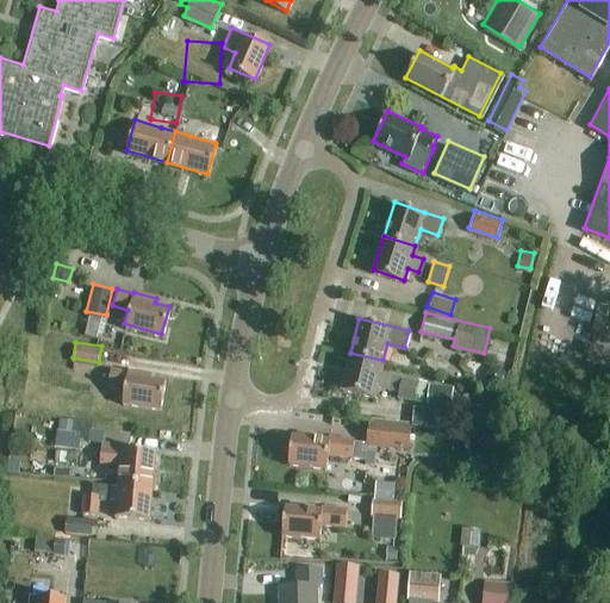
[(57,364),(60,353),(32,347),(30,358),(57,364)]
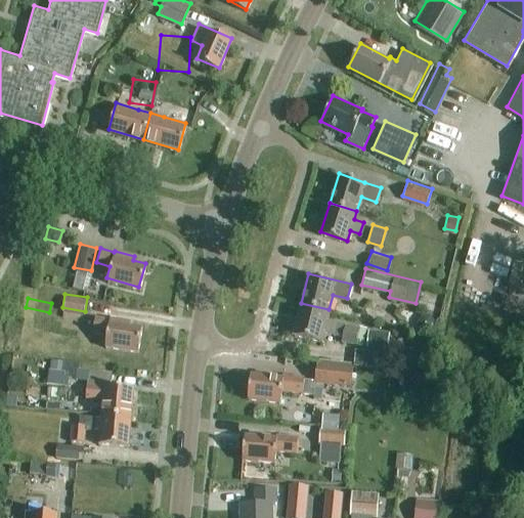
[(294,333),(321,339),(323,330),(342,334),(341,338),(354,341),(358,325),(326,317),(329,309),(301,303),(294,333)]
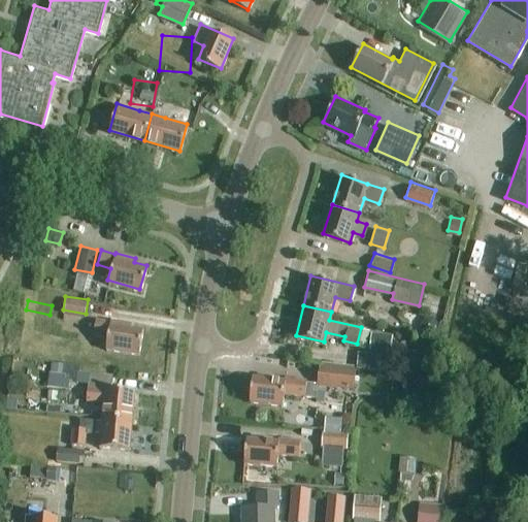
[(110,320),(96,317),(86,316),(84,330),(107,334),(105,347),(138,353),(142,328),(130,326),(131,322),(110,319),(110,320)]
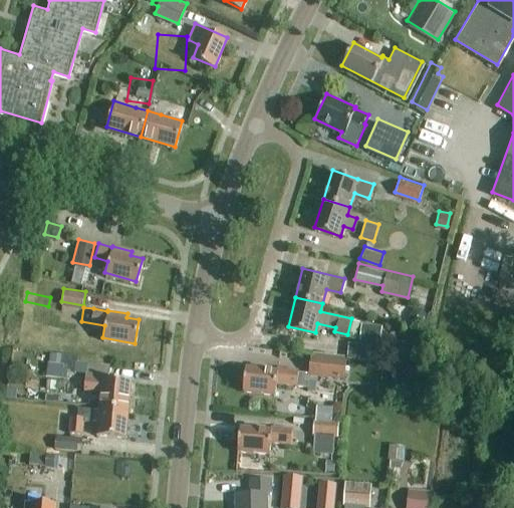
[(382,323),(360,321),(358,335),(380,337),(382,323)]
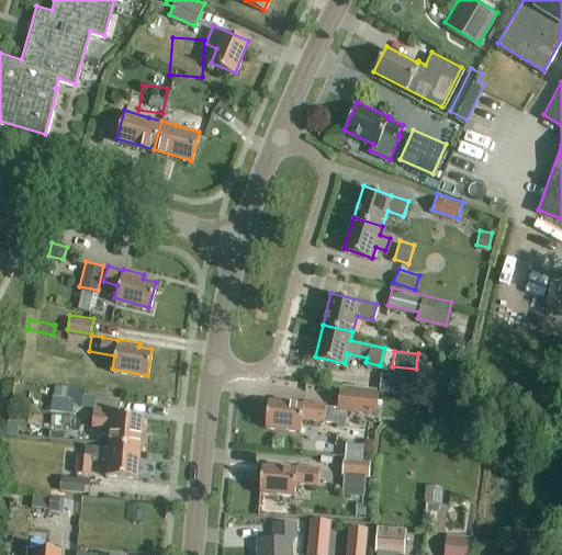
[(54,381),(53,393),(67,394),(68,383),(54,381)]
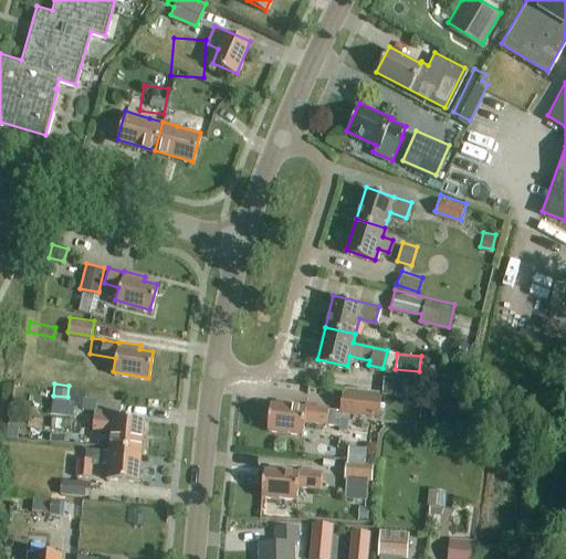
[(339,409),(379,414),(383,393),(343,388),(339,409)]
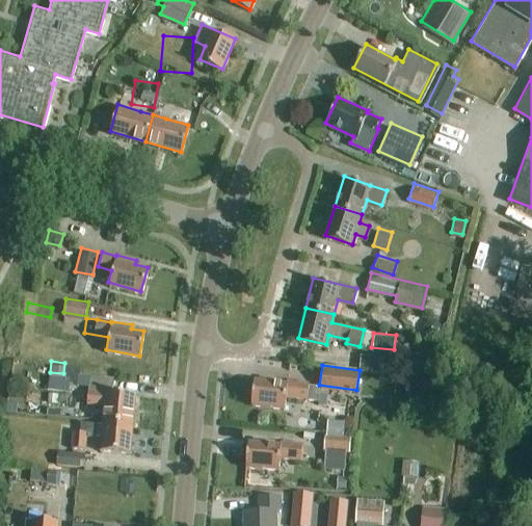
[(135,393),(112,391),(114,375),(79,371),(78,380),(89,382),(88,389),(87,389),(86,401),(103,403),(102,419),(132,422),(135,393)]
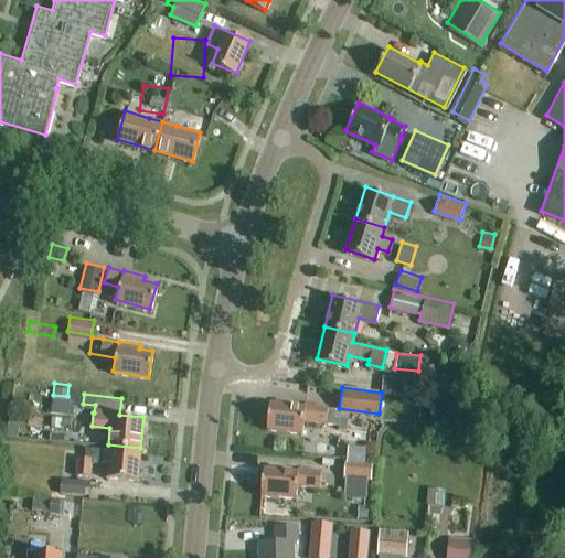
[(436,396),(435,411),(456,412),(457,397),(436,396)]
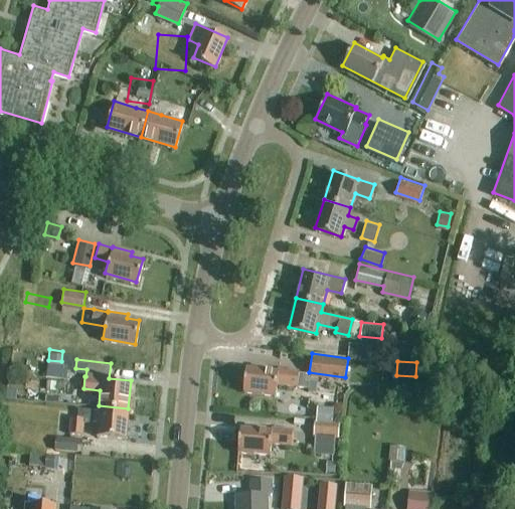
[(245,365),(242,389),(275,393),(277,381),(309,385),(308,388),(316,389),(318,380),(306,378),(307,370),(298,369),(277,366),(277,369),(245,365)]
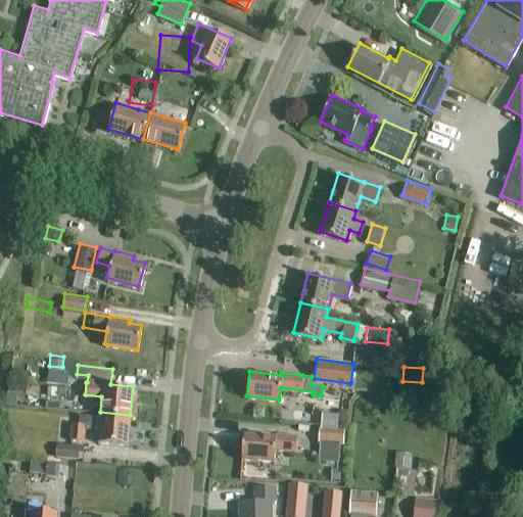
[(47,381),(46,391),(55,391),(56,382),(47,381)]
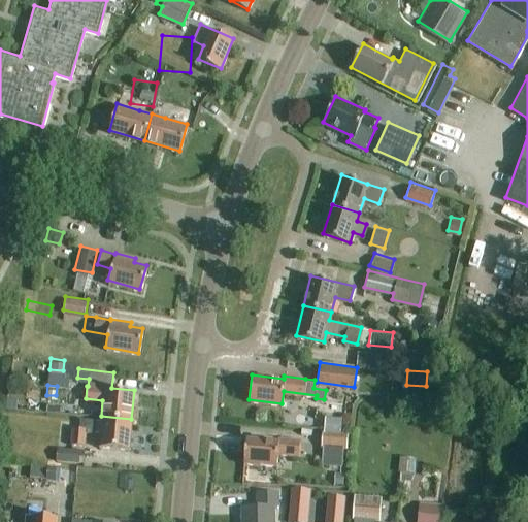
[(14,401),(14,414),(36,414),(36,401),(14,401)]
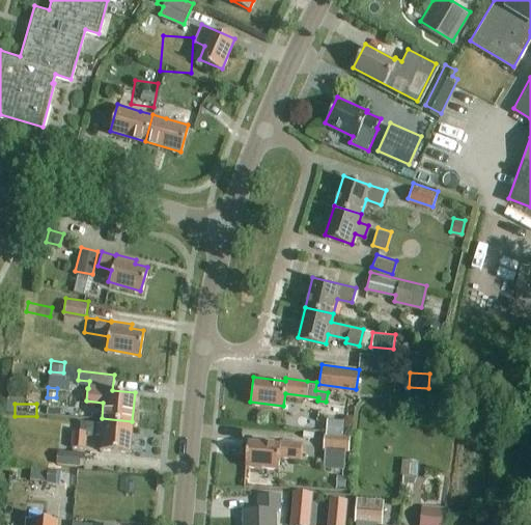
[(102,420),(95,420),(81,418),(80,429),(73,427),(71,444),(86,445),(87,433),(100,434),(99,447),(130,450),(132,421),(102,418),(102,420)]
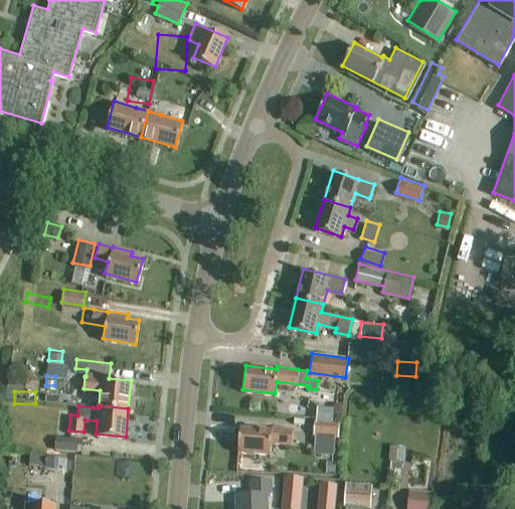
[(282,418),(299,418),(298,405),(282,405),(282,418)]
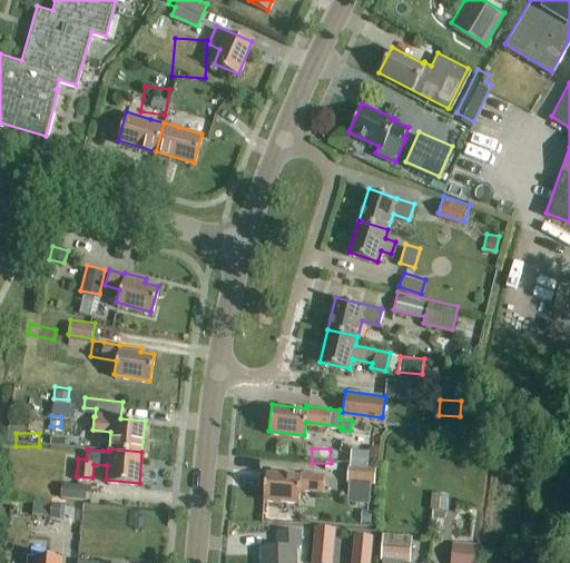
[(346,480),(375,482),(376,464),(347,462),(346,480)]
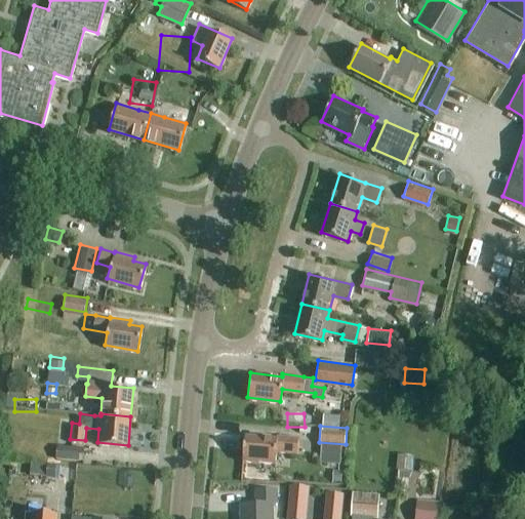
[(276,437),(244,434),(242,458),(275,462),(276,449),(297,451),(298,436),(276,434),(276,437)]
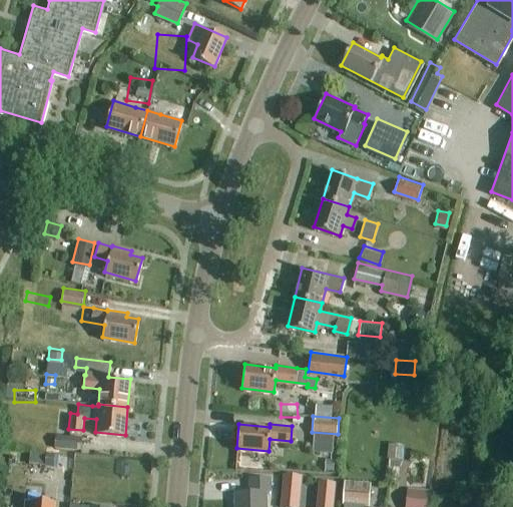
[(54,445),(81,447),(82,434),(55,432),(54,445)]
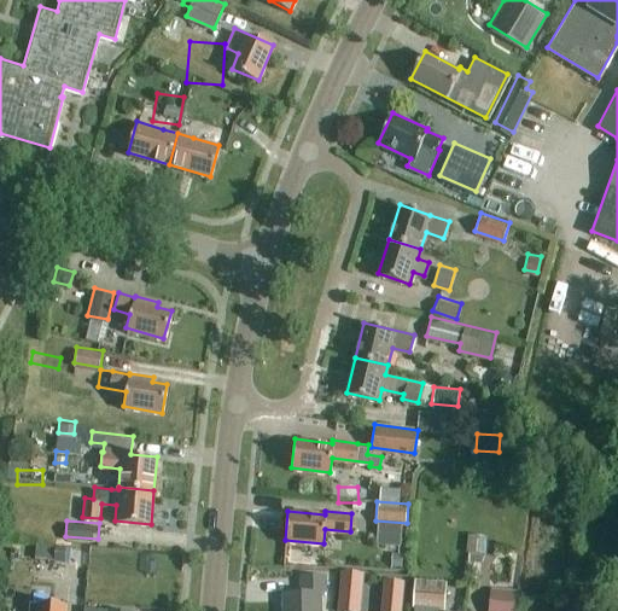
[(484,551),(487,534),(467,531),(465,550),(484,551)]
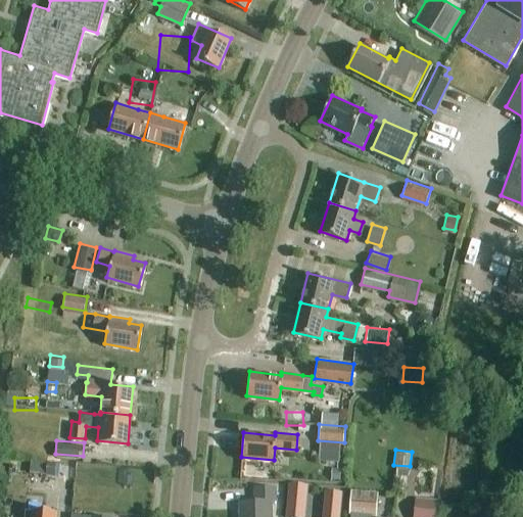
[(47,459),(46,472),(73,475),(75,462),(47,459)]
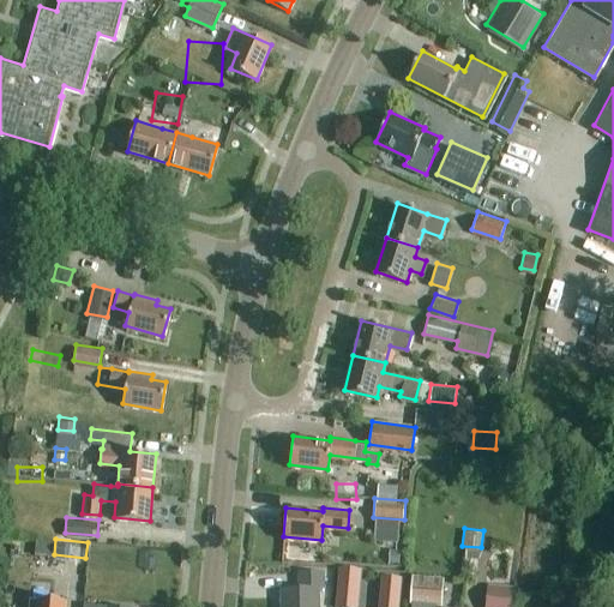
[(390,545),(389,559),(398,560),(399,546),(390,545)]
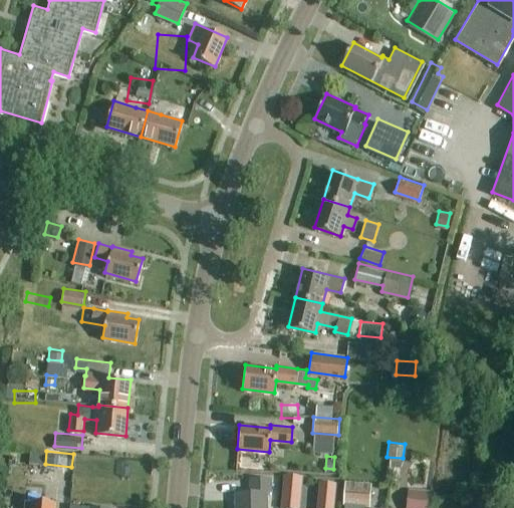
[(38,487),(38,469),(23,468),(22,486),(38,487)]
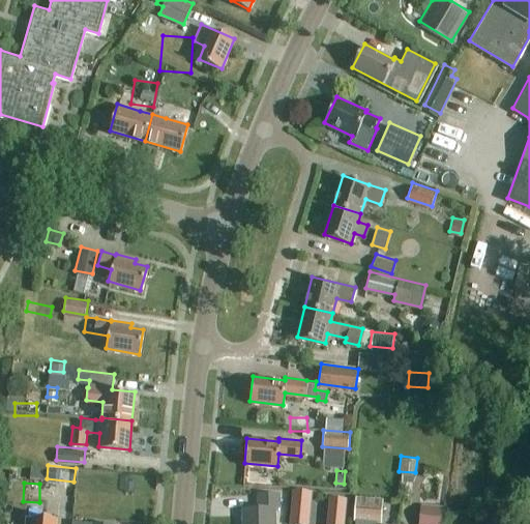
[(290,522),(310,523),(313,489),(292,488),(290,522)]
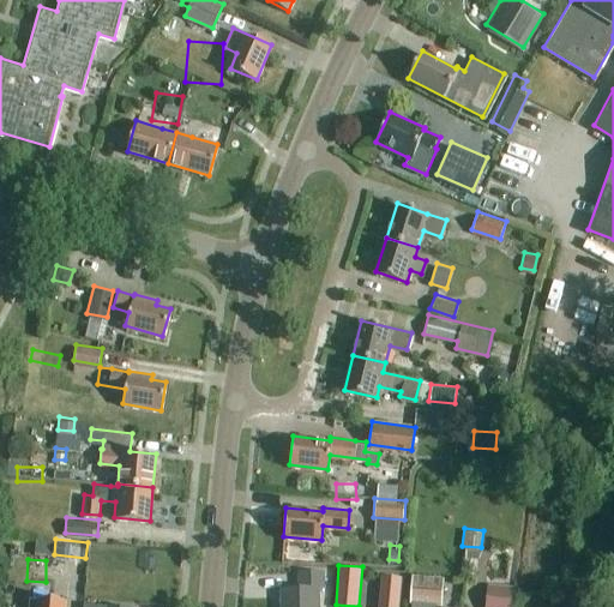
[(298,587),(281,587),(281,606),(317,606),(318,587),(323,587),(323,569),(298,569),(298,587)]
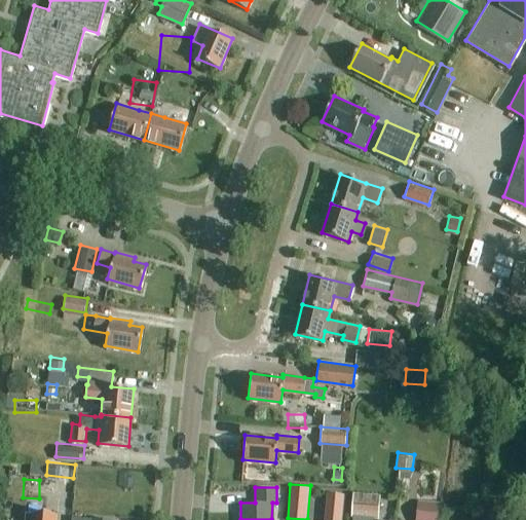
[(351,515),(378,517),(380,492),(353,490),(351,515)]
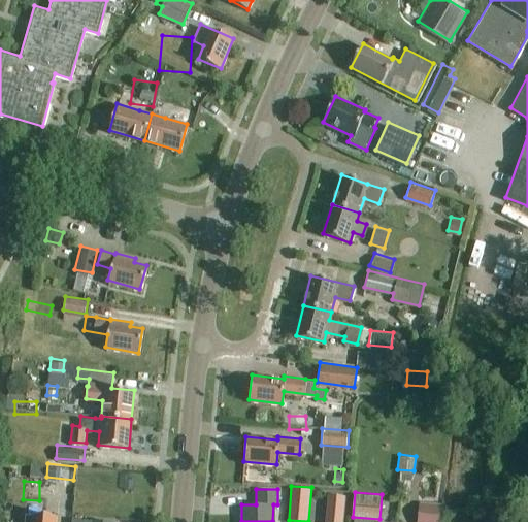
[(417,521),(438,521),(440,501),(420,500),(417,521)]
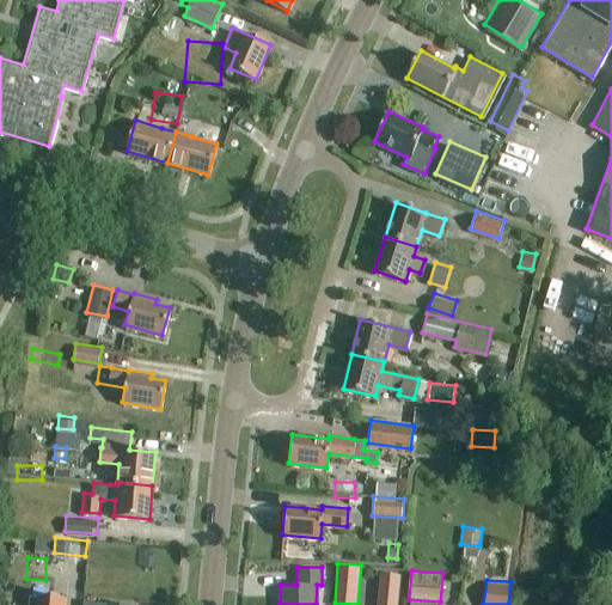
[(368,603),(390,604),(399,604),(402,593),(369,590),(368,603)]
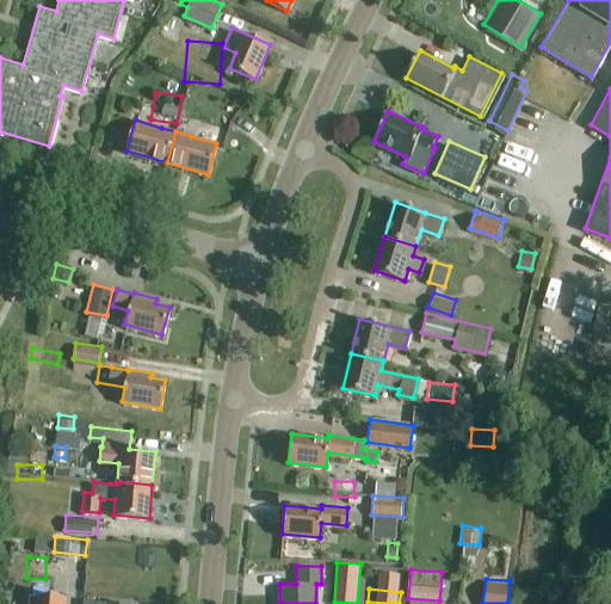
[(548,589),(547,601),(561,602),(563,602),(565,590),(548,589)]
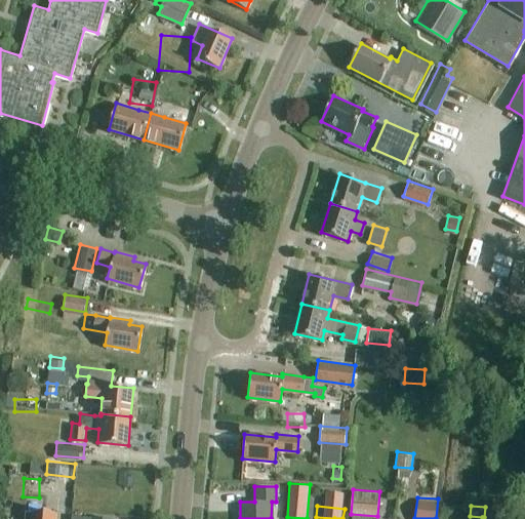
[(25,509),(24,518),(56,518),(57,512),(25,509)]
